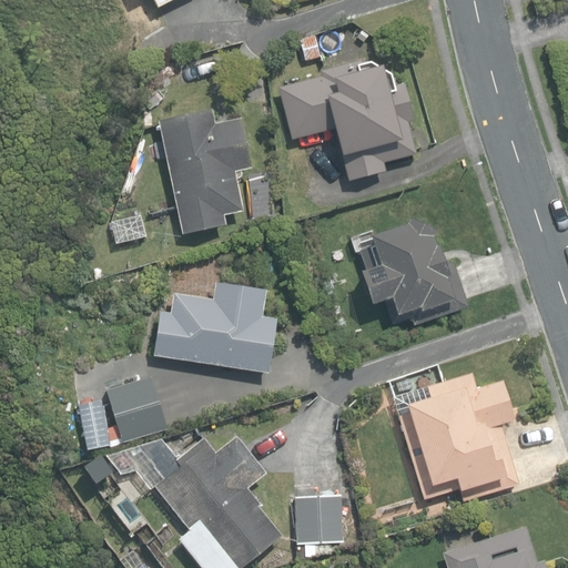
[(169,0),(143,0),(149,10),(169,0)]
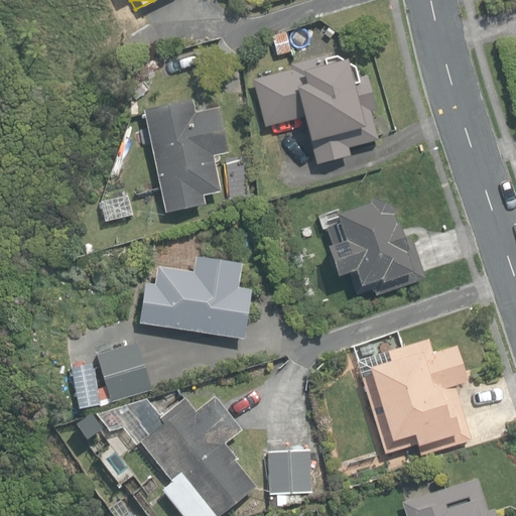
[(303,117),(316,164),(351,154),(349,148),(378,140),(370,112),(376,111),(366,76),(359,78),(355,66),(334,52),(288,66),(289,70),(252,81),(265,128),(303,117)]
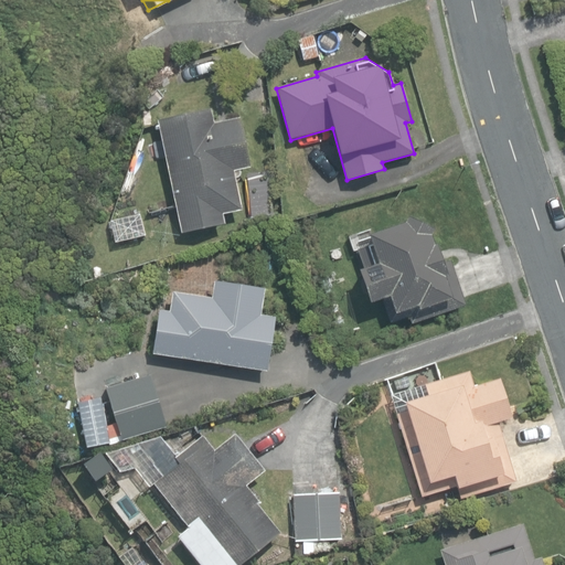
[(198,108),(146,125),(170,241),(214,227),(212,219),(228,215),(221,173),(237,170),(228,119),(203,125),(198,108)]
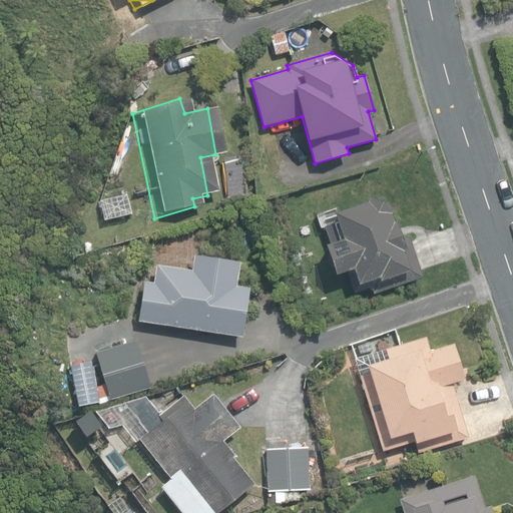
[(347,273),(353,294),(371,288),(373,293),(423,278),(410,234),(402,237),(397,220),(394,221),(392,213),(394,207),(369,194),(367,202),(334,212),(337,223),(325,226),(331,244),(326,245),(328,253),(327,254),(331,270),(333,269),(335,276),(347,273)]
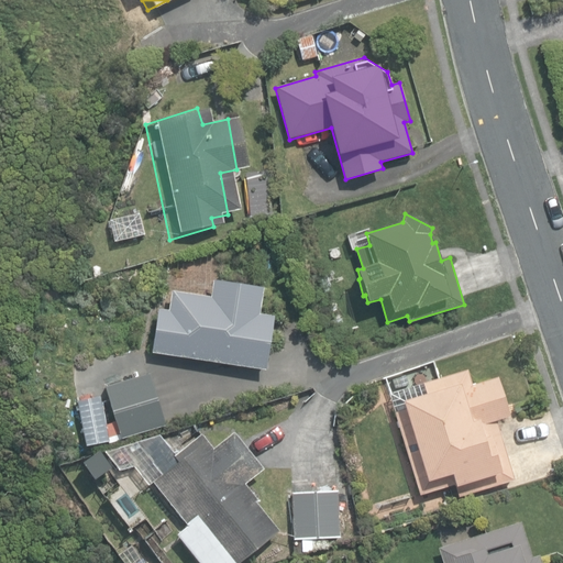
[(252,287),(203,282),(200,295),(162,298),(156,315),(142,316),(138,351),(252,366),(264,311),(247,309),(252,287)]
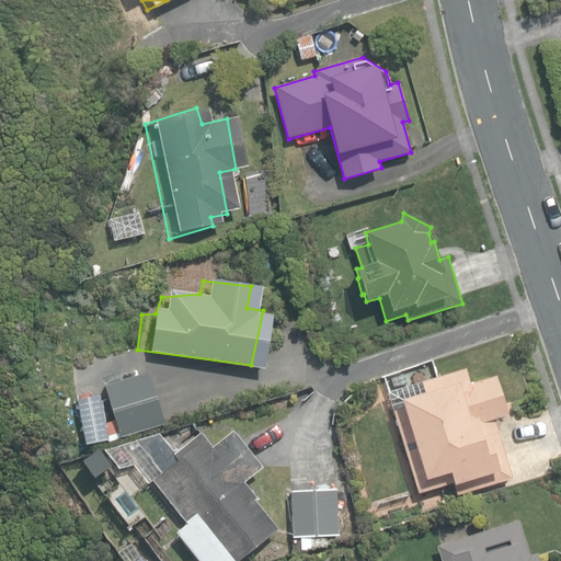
[(449,483),(455,499),(514,479),(495,421),(510,416),(495,375),(470,382),(466,368),(388,393),(420,493),(449,483)]
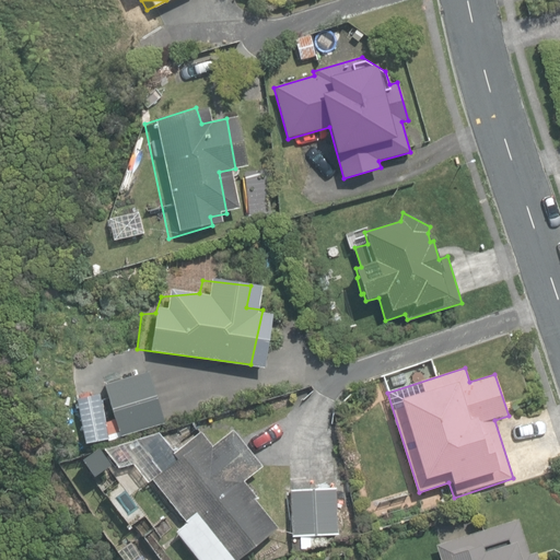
[(119,435),(164,422),(148,369),(103,383),(119,435)]
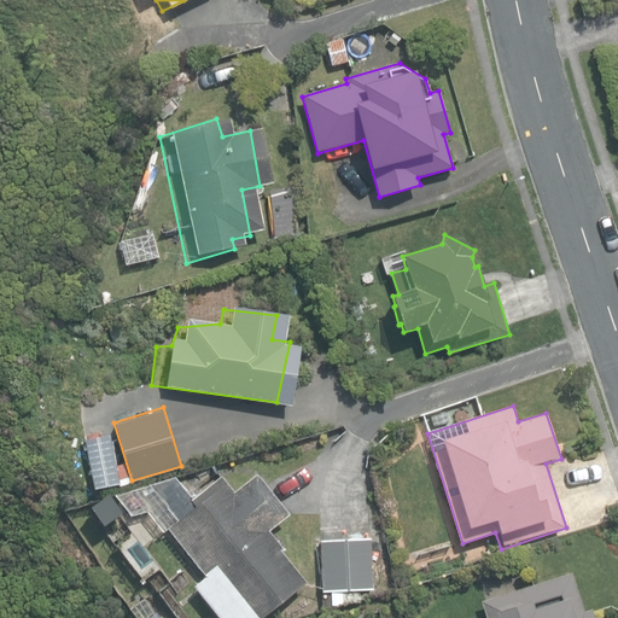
[(111,435),(85,439),(94,489),(120,485),(111,435)]
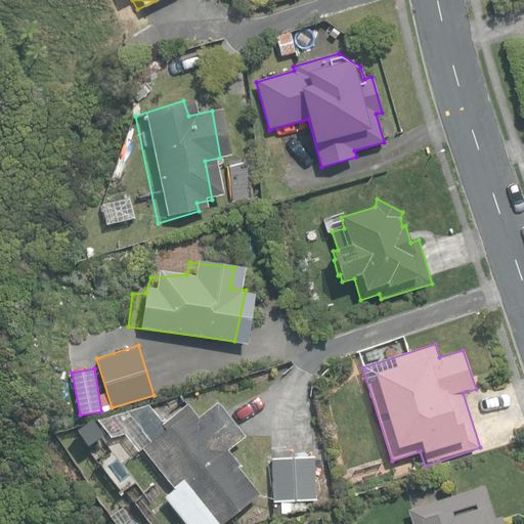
[(189,492),(214,523),(219,523),(259,492),(238,467),(241,465),(229,449),(246,436),(217,400),(198,417),(187,403),(162,423),(168,430),(142,449),(181,498),(189,492)]
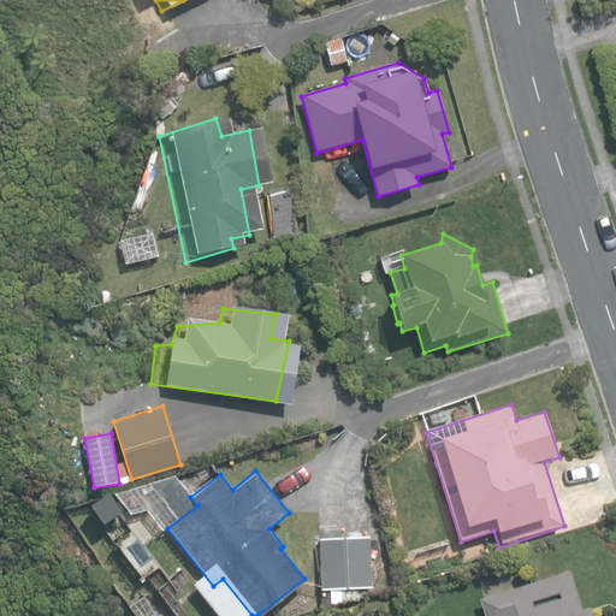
[(114,515),(100,497),(92,503),(106,521),(114,515)]
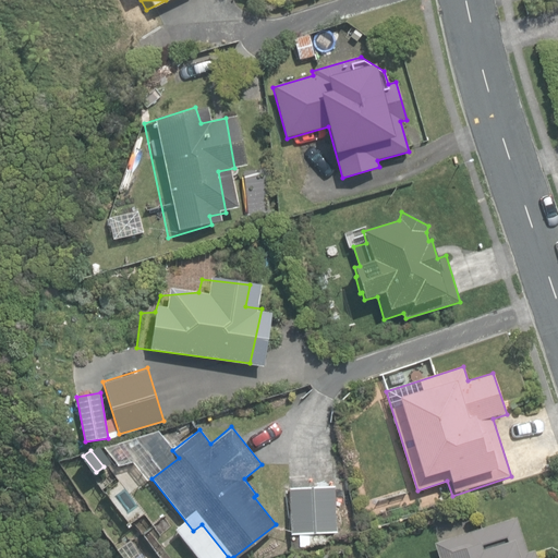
[(320,542),(320,534),(337,533),(335,487),(288,489),(290,535),(298,535),(298,546),(320,542)]
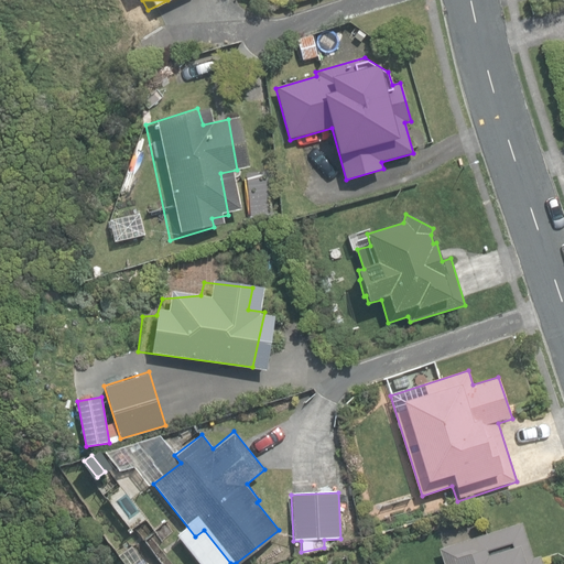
[(540,563),(539,556),(532,559),(521,524),(440,550),(444,563),(540,563)]
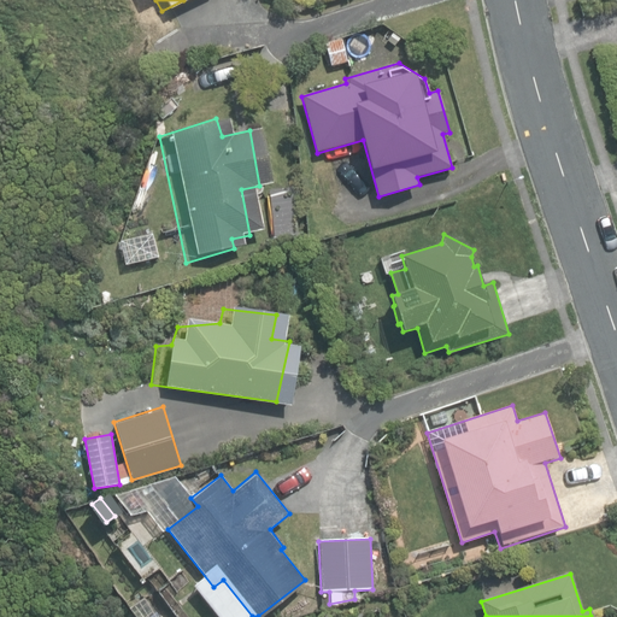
[(131,607),(137,616),(160,616),(162,616),(160,616),(157,616),(145,598),(131,607)]
